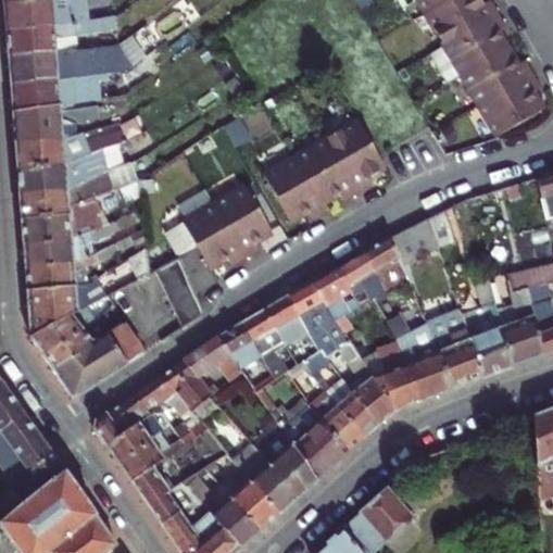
[(5,25),(82,20),(80,0),(3,0),(5,25)]
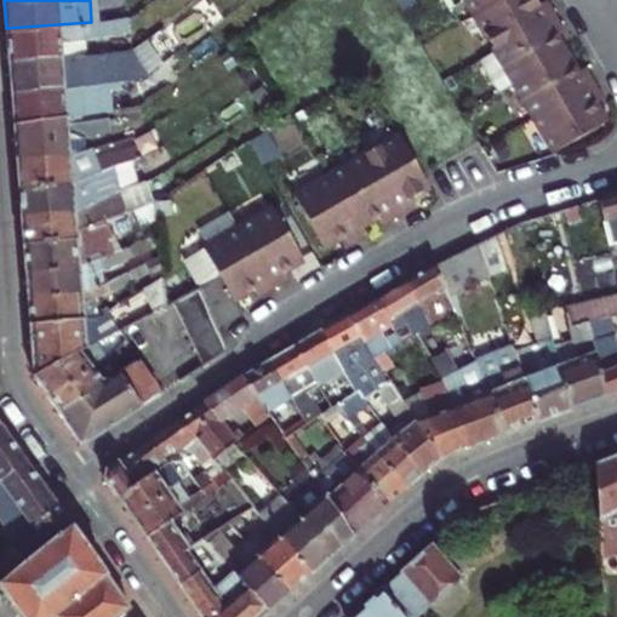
[(467,0),(474,12),(496,0),(467,0)]
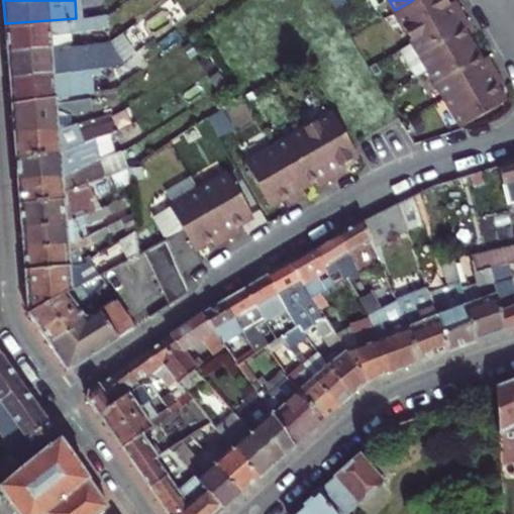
[(413,0),(395,10),(411,39),(464,10),(458,0),(450,0),(448,1),(448,0),(413,0)]
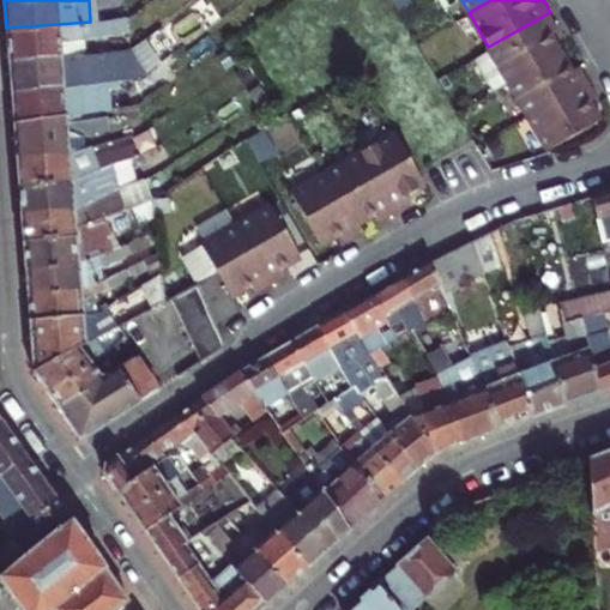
[(559,28),(550,12),(488,47),(507,82),(561,50),(550,32),(559,28)]
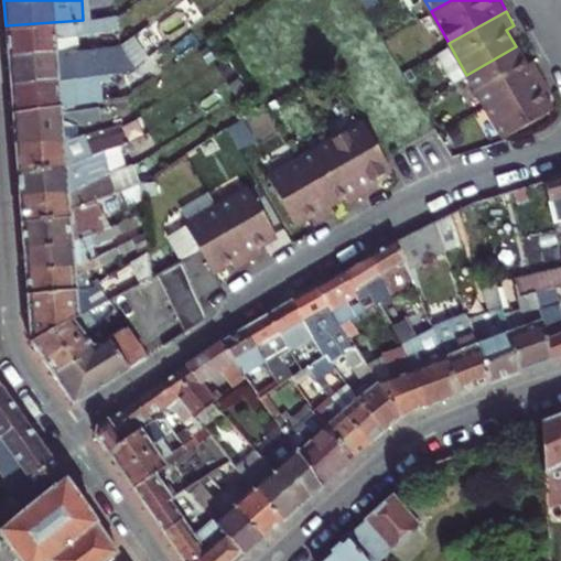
[(7,54),(73,49),(76,49),(78,55),(84,54),(84,49),(112,46),(110,31),(109,18),(83,20),(6,25),(7,54)]
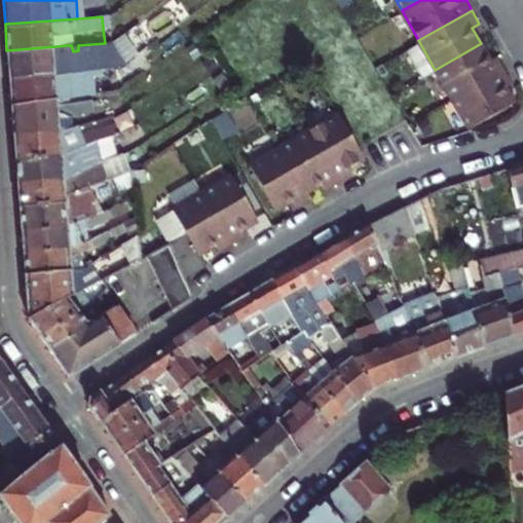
[(6,50),(9,77),(101,69),(119,67),(125,63),(109,39),(105,43),(78,45),(78,50),(73,51),(71,45),(68,45),(6,50)]
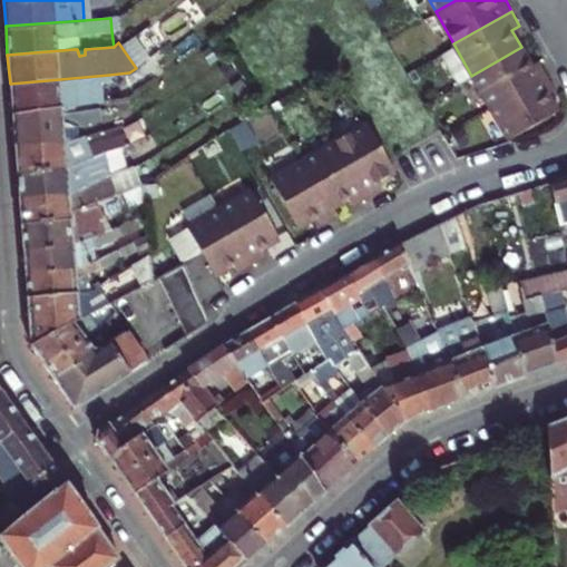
[(453,44),(440,52),(457,84),(471,76),(453,44)]
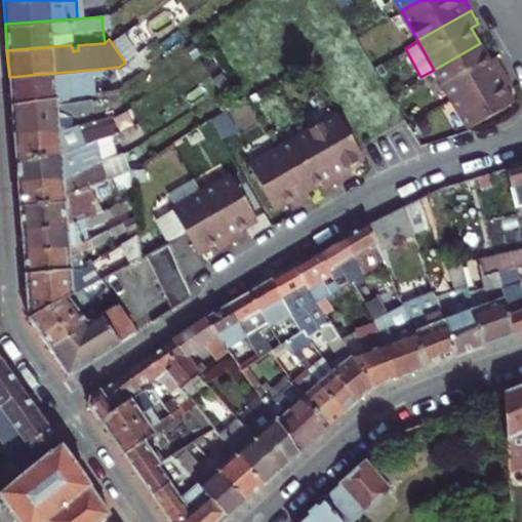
[(480,43),(434,70),(450,97),(503,68),(496,55),(488,58),(480,43)]
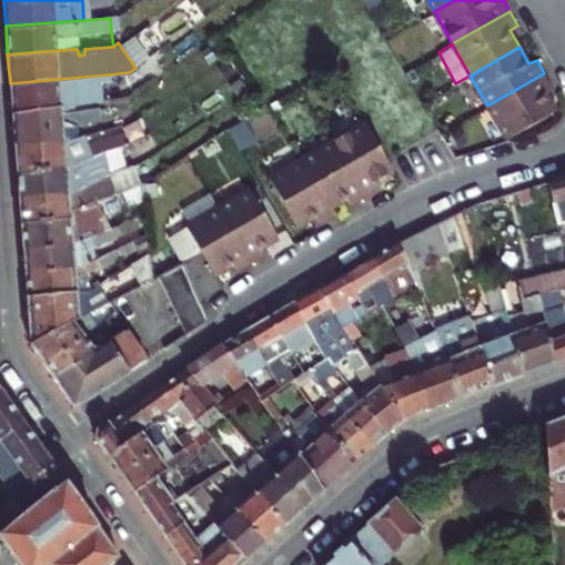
[(544,73),(487,106),(505,138),(555,110),(545,91),(552,87),(544,73)]
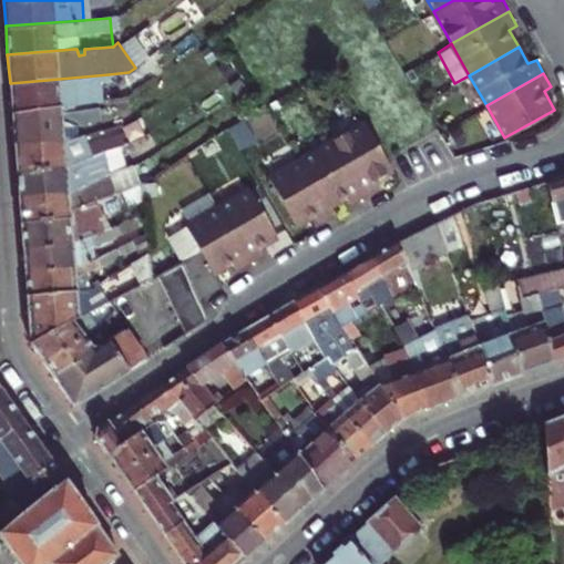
[(112,99),(109,74),(10,83),(11,111),(59,105),(105,100),(112,99)]
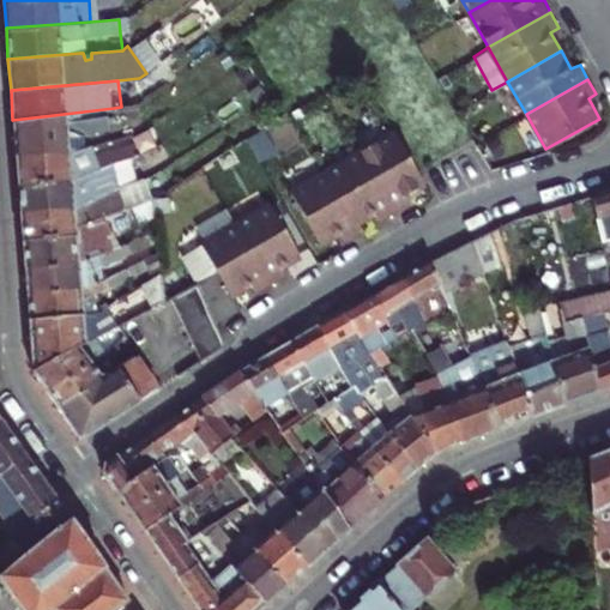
[(137,121),(136,106),(121,107),(114,108),(115,124),(137,121)]
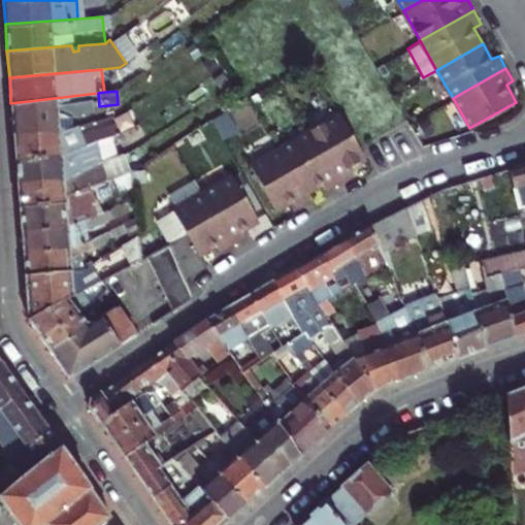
[(32,132),(58,129),(57,113),(65,112),(69,117),(76,116),(80,111),(91,109),(91,100),(56,103),(55,98),(10,103),(13,135),(32,132)]
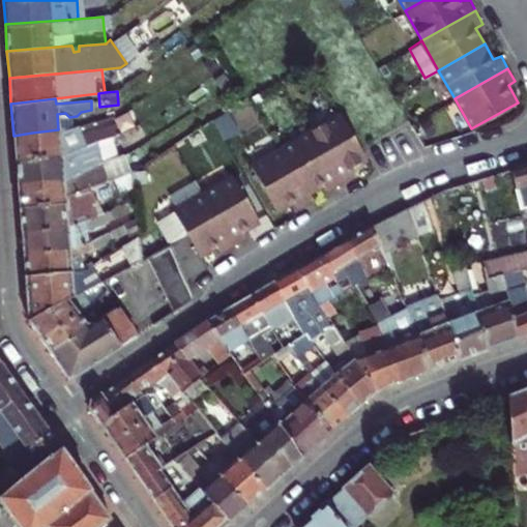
[(341,116),(309,134),(338,186),(353,177),(350,171),(366,162),(359,149),(341,116)]
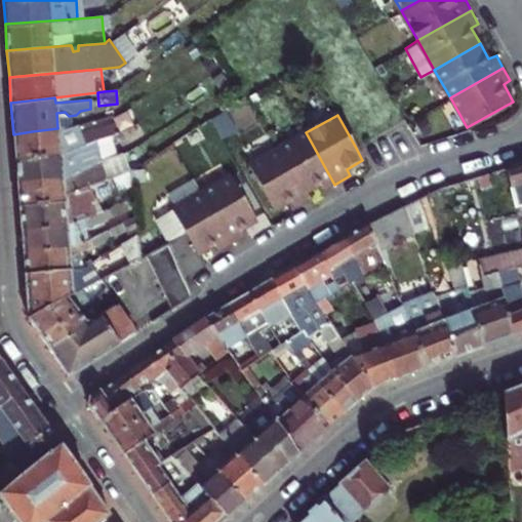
[(13,134),(15,159),(61,154),(123,128),(126,127),(124,121),(117,125),(115,121),(95,129),(90,119),(57,131),(57,128),(32,131),(13,134)]
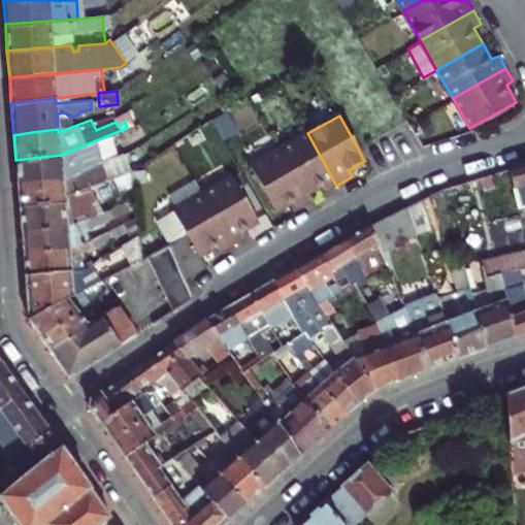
[(15,160),(18,184),(61,179),(101,161),(120,152),(130,145),(124,129),(61,155),(15,160)]
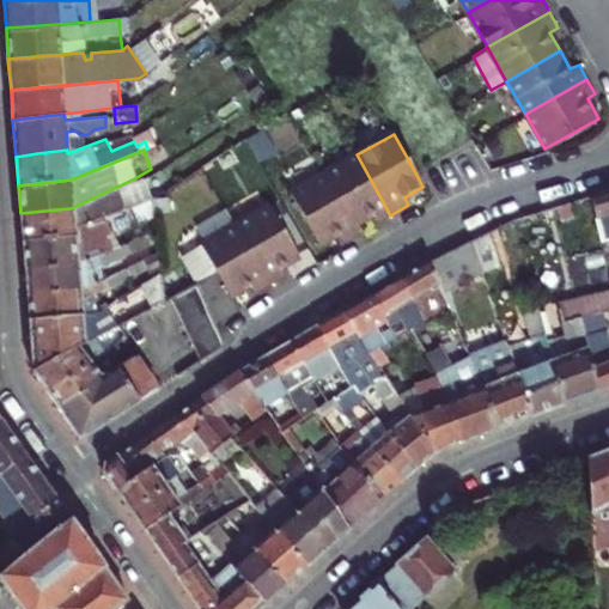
[(390,215),(357,154),(323,174),(353,226),(371,215),(376,224),(390,215)]
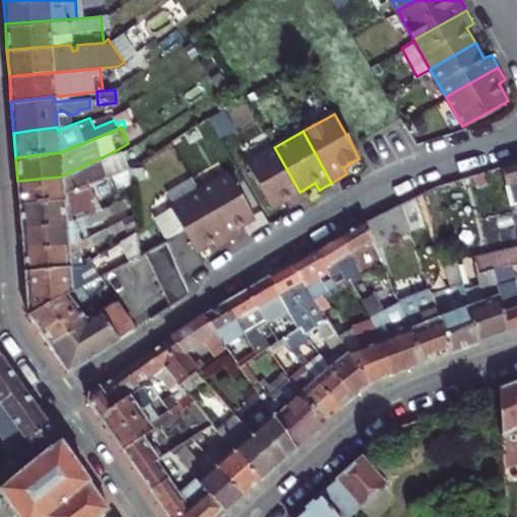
[(300,192),(274,147),(245,165),(268,208),(284,199),(288,206),(303,199),(300,192)]
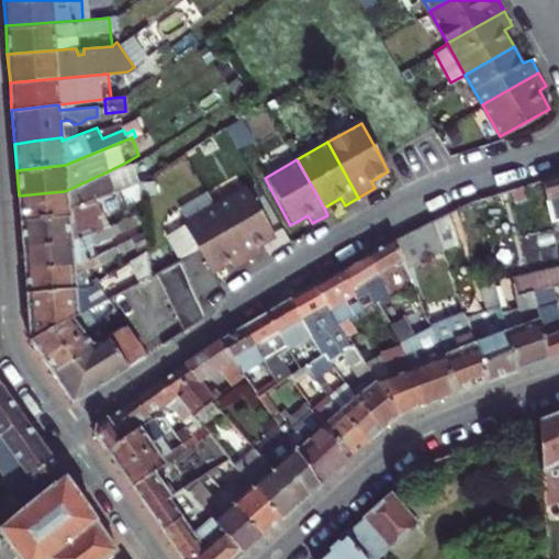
[(19,196),(20,220),(68,215),(67,208),(66,200),(87,193),(90,187),(109,177),(108,171),(65,191),(19,196)]
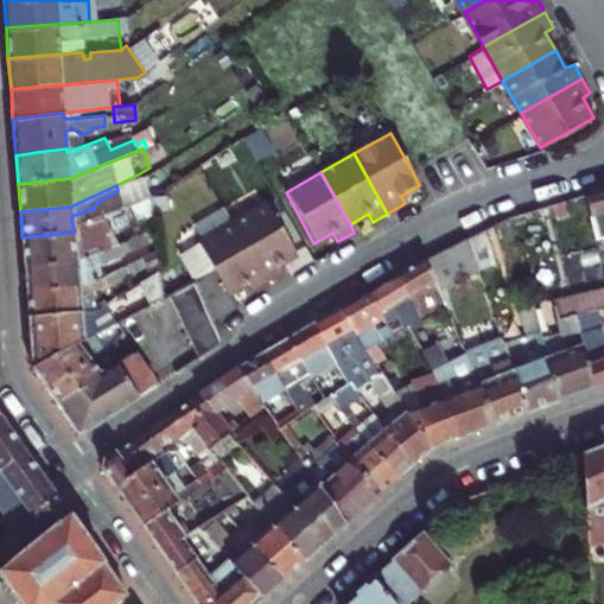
[(603,188),(585,194),(595,237),(603,235),(603,188)]
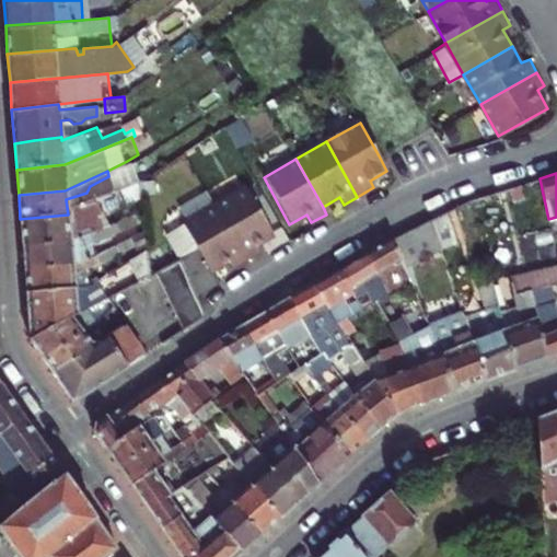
[(244,187),(212,205),(243,260),(258,252),(255,245),(271,235),(244,187)]
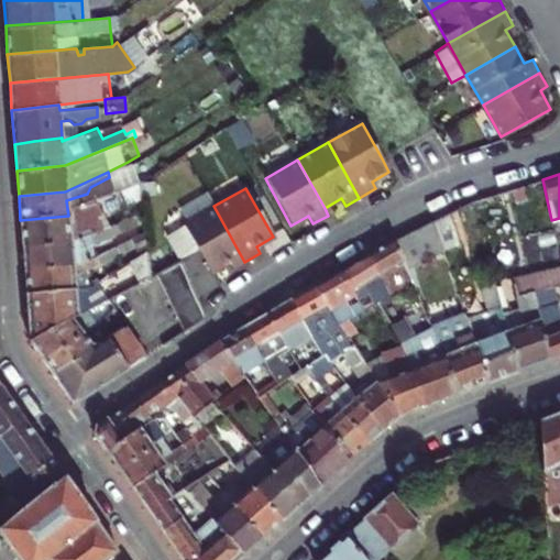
[(20,220),(22,245),(70,240),(69,221),(75,220),(89,211),(86,202),(67,208),(68,216),(20,220)]
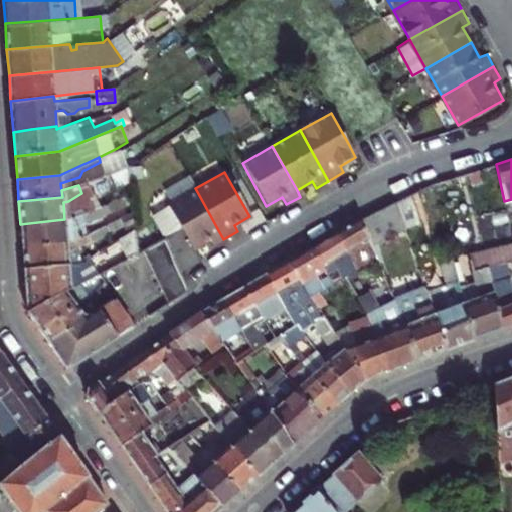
[(223,239),(195,188),(166,205),(190,249),(206,240),(210,246),(223,239)]
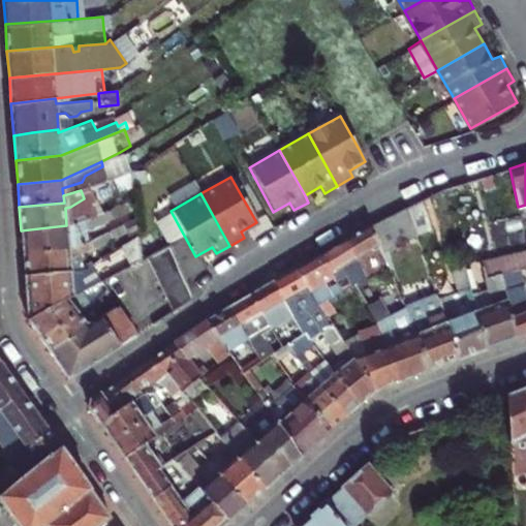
[(21,230),(23,252),(65,248),(89,237),(87,225),(103,218),(102,215),(132,200),(131,195),(66,225),(21,230)]
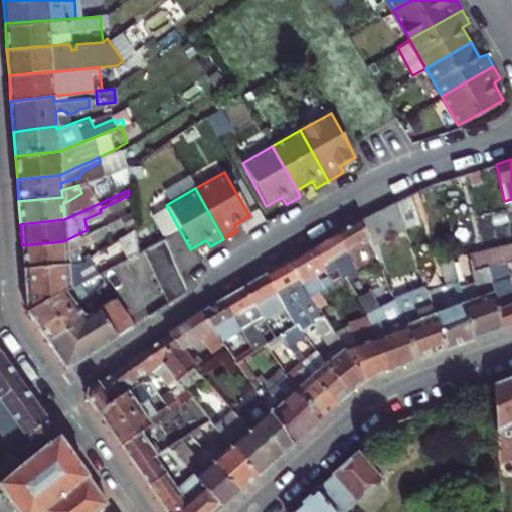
[(410,193),(395,200),(404,227),(420,220),(410,193)]
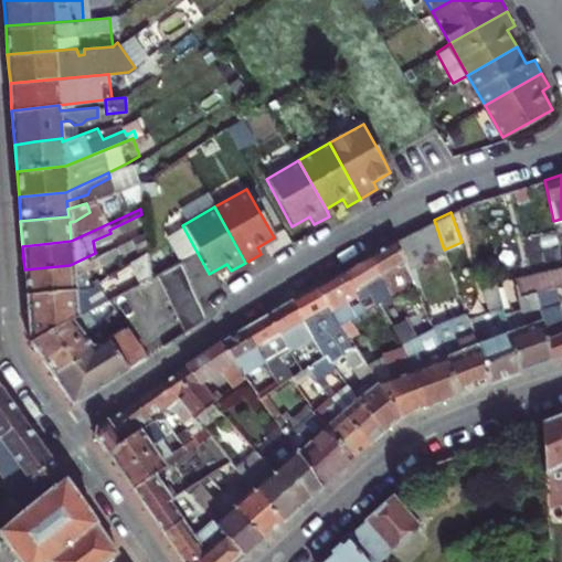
[(398,239),(406,264),(444,250),(434,220),(398,239)]
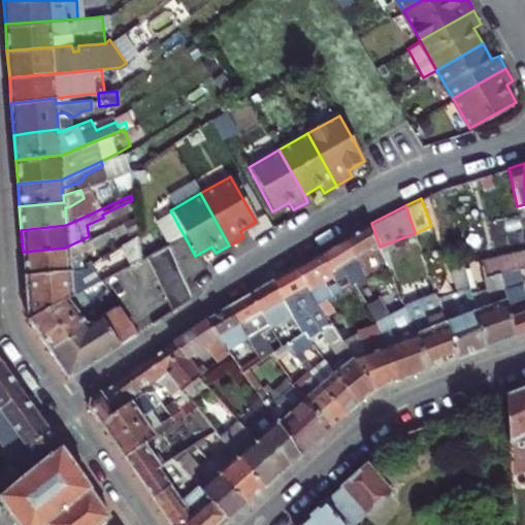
[(23,252),(25,274),(63,270),(79,262),(77,247),(89,244),(124,226),(123,220),(89,236),(65,248),(23,252)]
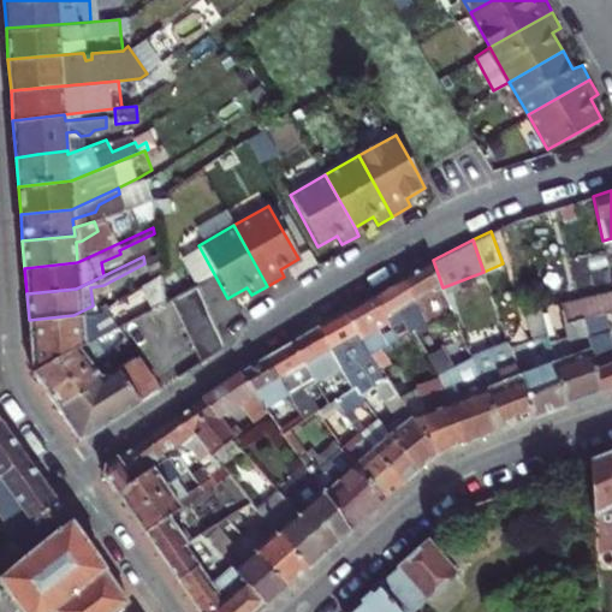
[(433,260),(403,277),(419,307),(445,292),(443,287),(433,260)]
